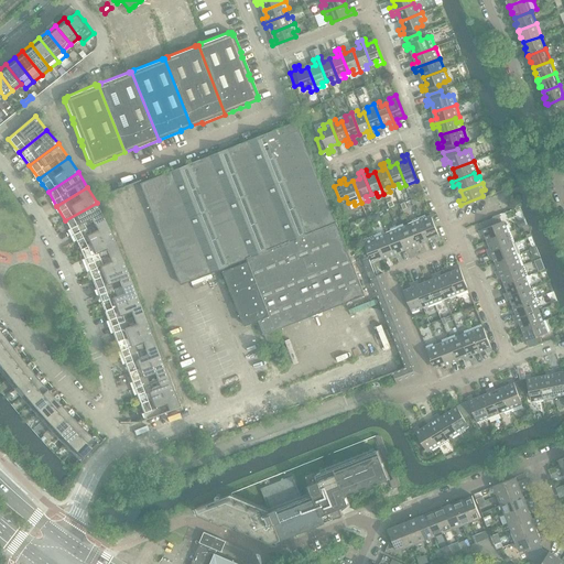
[(105,219),(97,203),(65,220),(73,235),(105,219)]
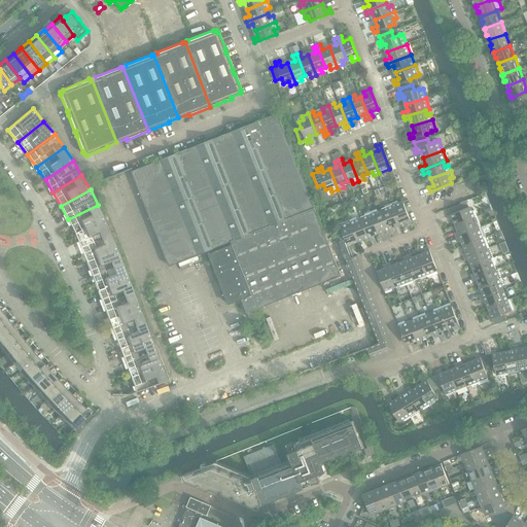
[(412,224),(402,203),(398,205),(397,201),(391,204),(399,223),(406,220),(408,225),(412,224)]
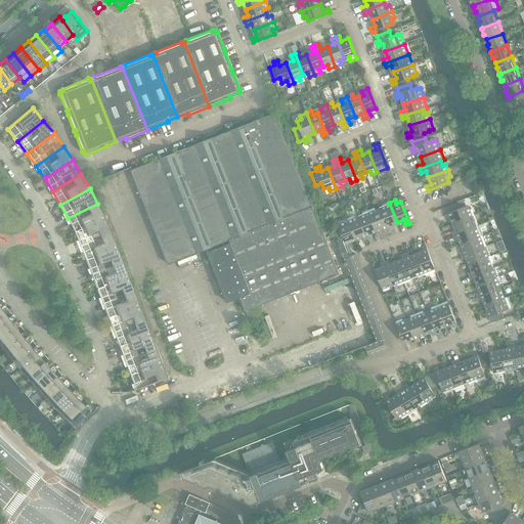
[(474,215),(472,210),(468,211),(464,200),(457,202),(457,203),(445,208),(448,213),(445,214),(446,218),(451,216),(454,223),(474,215)]
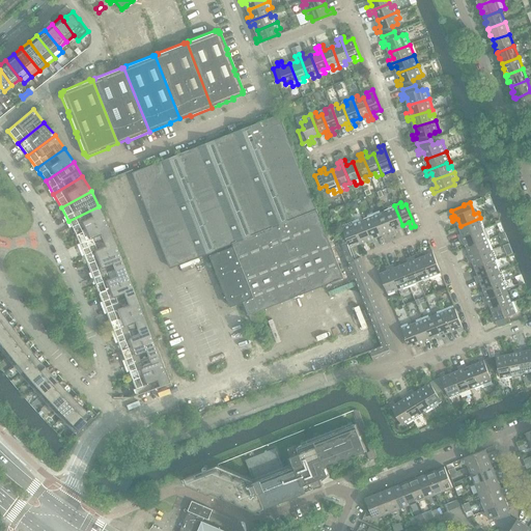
[(402,225),(394,205),(389,207),(390,212),(385,213),(393,234),(397,232),(395,228),(402,225)]
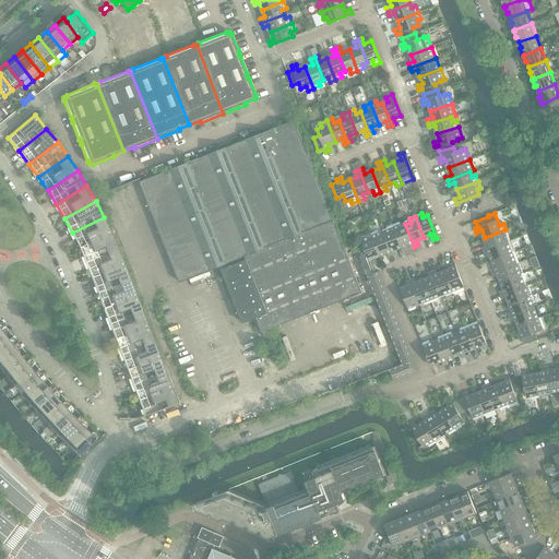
[(111,233),(104,217),(72,233),(79,248),(111,233)]
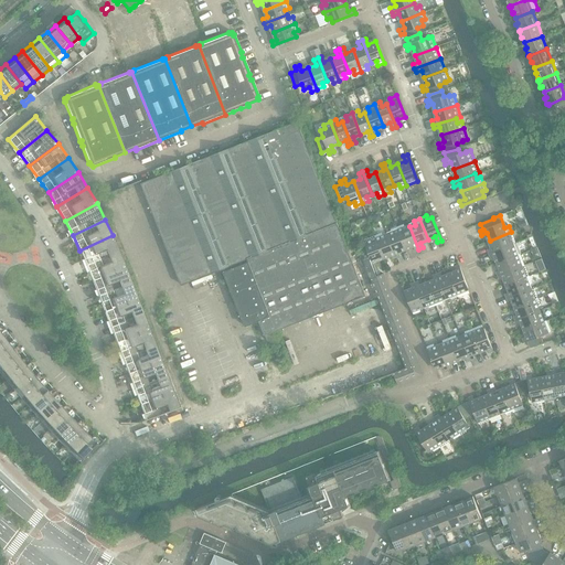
[(418,249),(409,226),(405,228),(403,225),(397,227),(405,248),(413,245),(415,251),(418,249)]
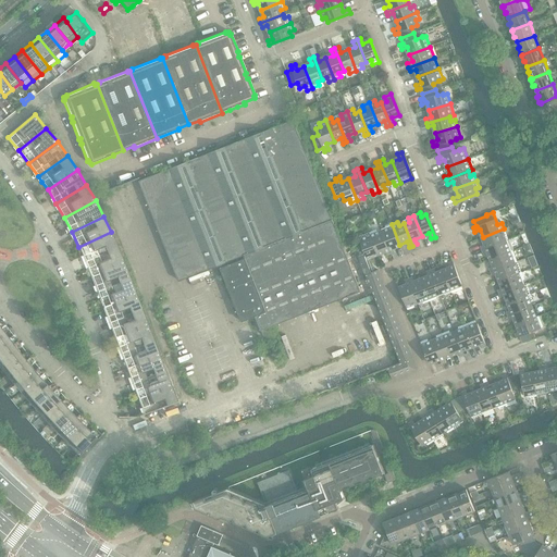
[(399,245),(392,224),(386,226),(387,231),(382,232),(392,255),(395,252),(393,247),(399,245)]
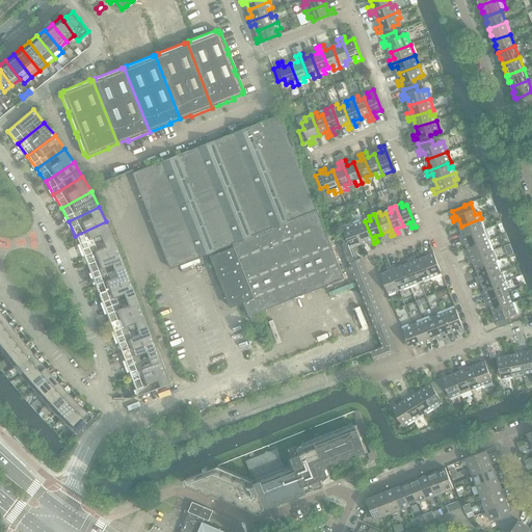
[(485,229),(483,225),(481,218),(461,227),(463,233),(458,235),(460,239),(485,229)]
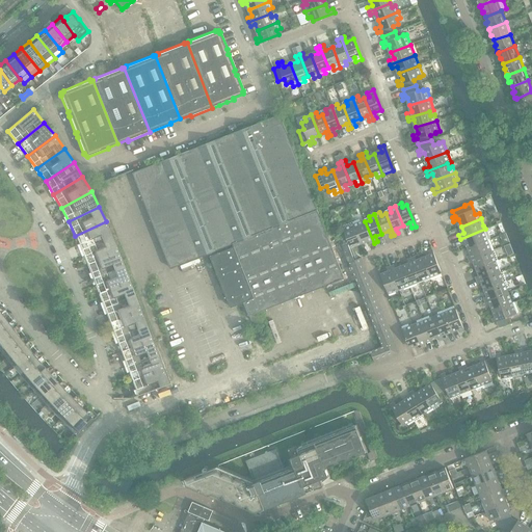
[(374,243),(365,221),(361,223),(360,219),(353,222),(361,242),(368,239),(369,244),(374,243)]
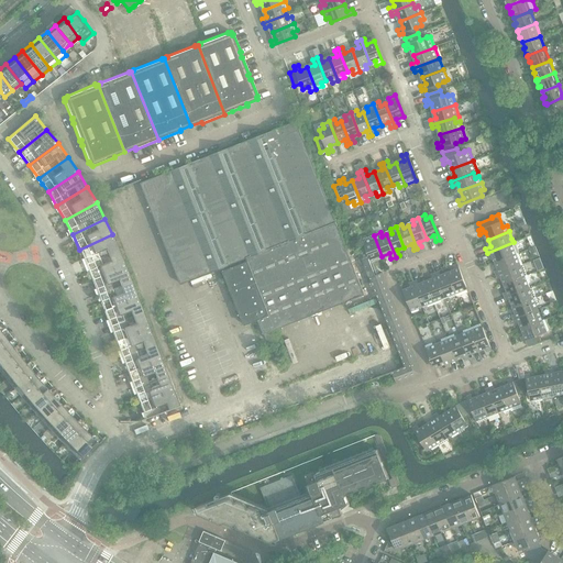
[(120,251),(112,234),(79,250),(86,264),(120,251)]
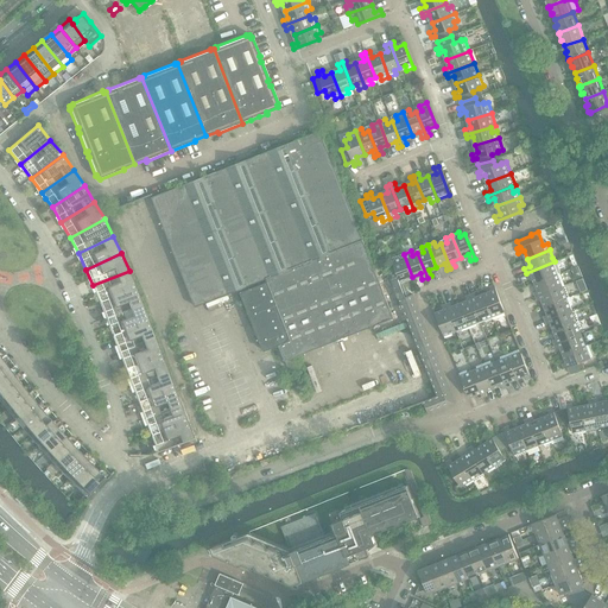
[(412,277),(404,254),(392,258),(394,263),(397,270),(400,282),(412,277)]
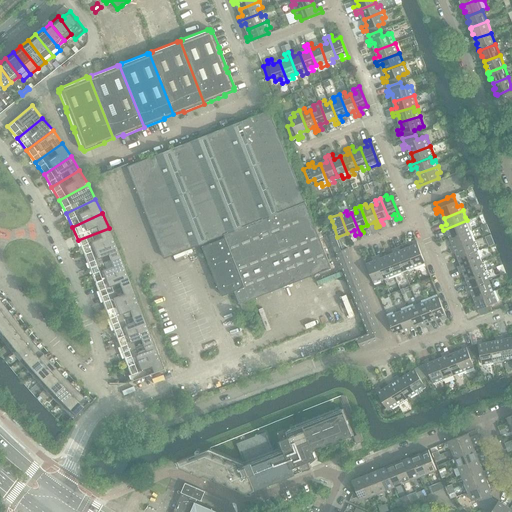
[(471,230),(467,221),(467,220),(443,230),(444,233),(449,232),(451,238),(471,230)]
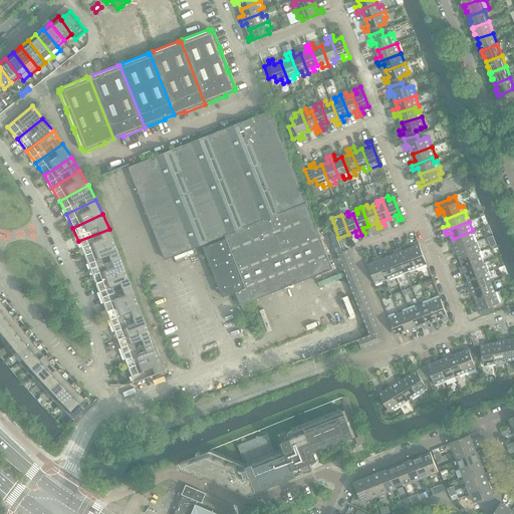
[(343,251),(338,238),(335,228),(328,231),(337,253),(343,251)]
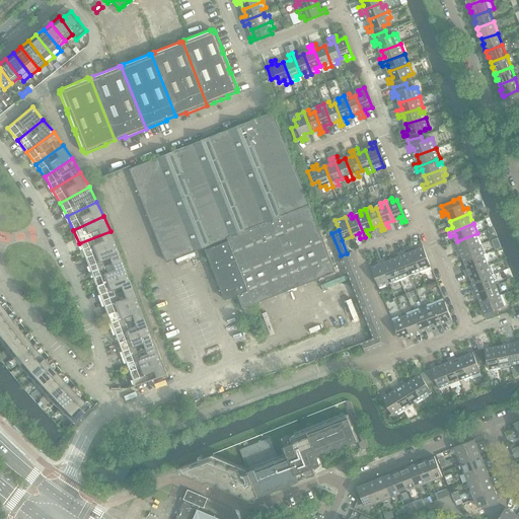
[(117,245),(110,231),(79,243),(85,257),(117,245)]
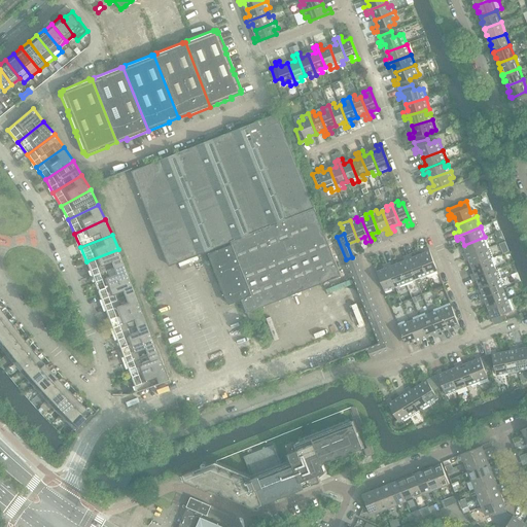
[(485,249),(484,245),(487,243),(485,237),(464,245),(467,251),(462,253),(464,257),(485,249)]
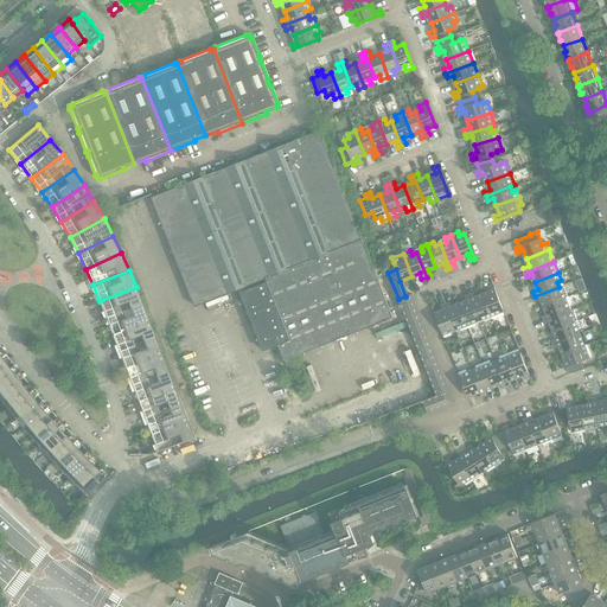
[(503,310),(493,285),(489,287),(491,293),(483,295),(492,319),(499,315),(498,312),(503,310)]
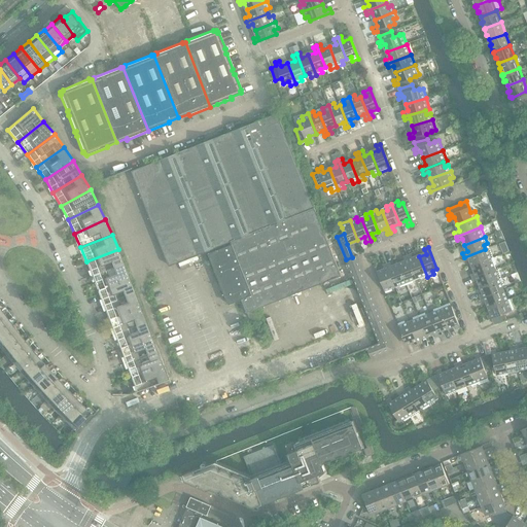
[(124,264),(118,249),(86,261),(92,276),(124,264)]
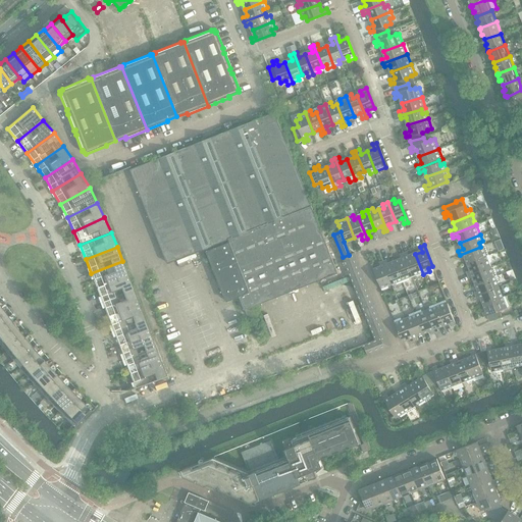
[(488,256),(486,250),(482,251),(480,247),(460,255),(461,258),(466,257),(468,263),(488,256)]
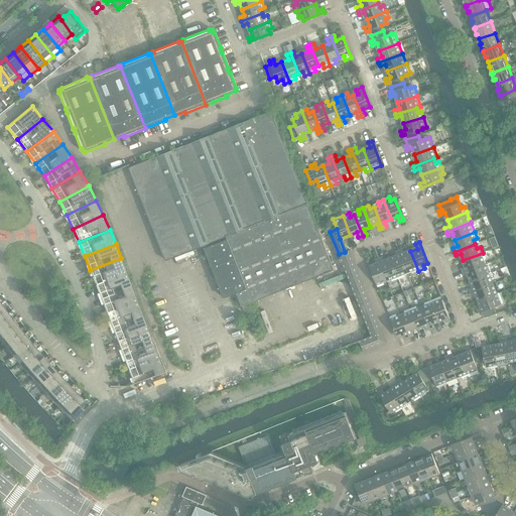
[(418,271),(410,251),(404,254),(402,249),(398,250),(406,271),(411,269),(412,273),(418,271)]
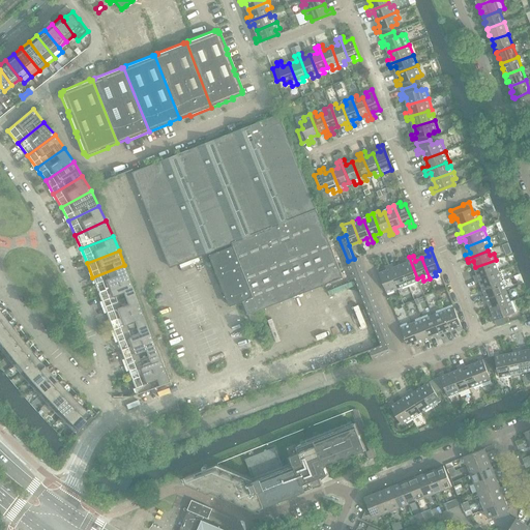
[(361,263),(359,257),(354,259),(348,261),(350,267),(361,263)]
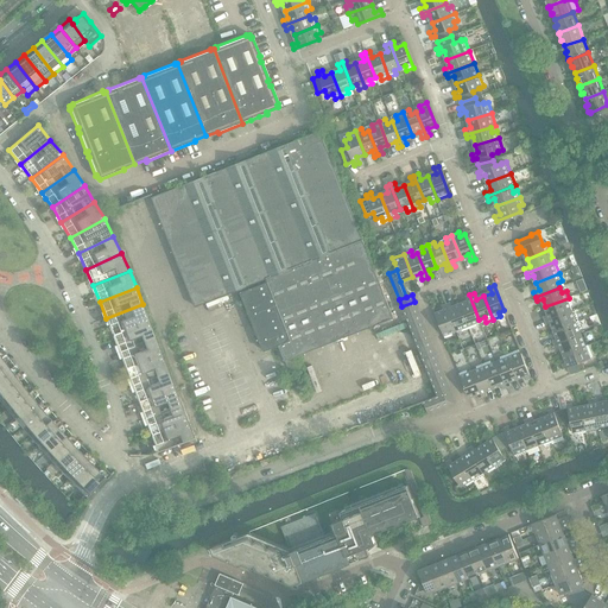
[(479,320),(469,295),(466,297),(468,303),(460,305),(463,314),(469,329),(476,325),(475,321),(479,320)]
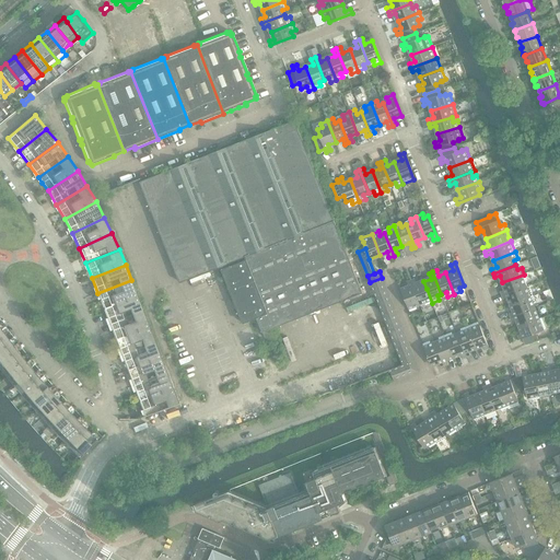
[(524,287),(523,282),(526,280),(524,275),(502,282),(505,289),(500,291),(502,295),(517,289),(524,287)]
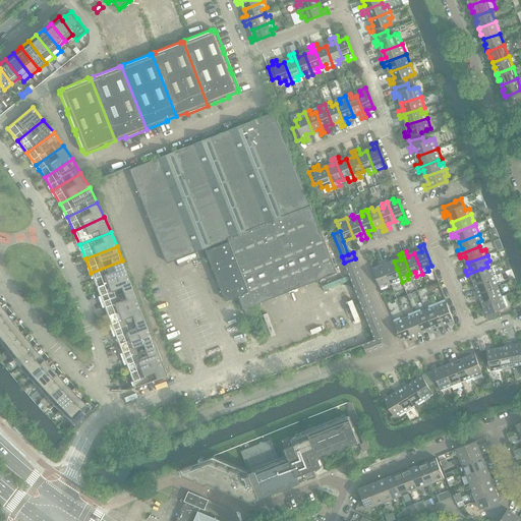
[(357,264),(355,258),(344,263),(346,269),(357,264)]
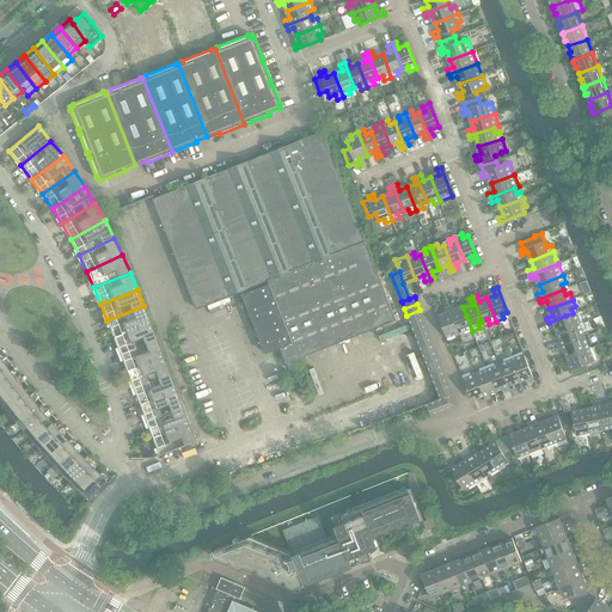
[(472,331),(466,316),(463,307),(456,311),(453,305),(448,306),(452,317),(458,331),(464,329),(465,334),(472,331)]
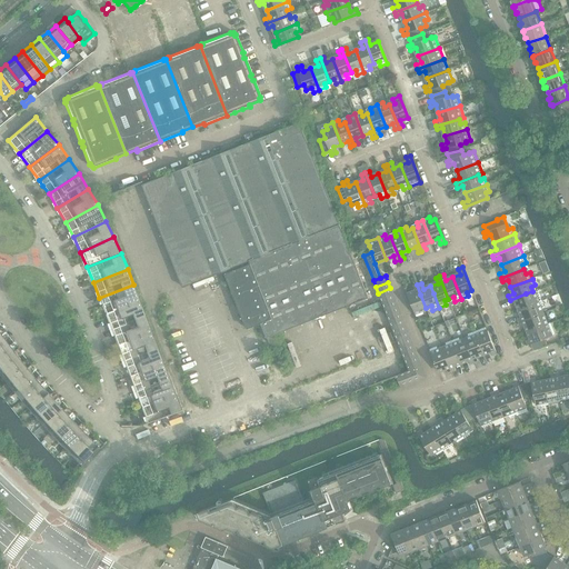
[(139,300),(133,285),(99,298),(106,313),(139,300)]
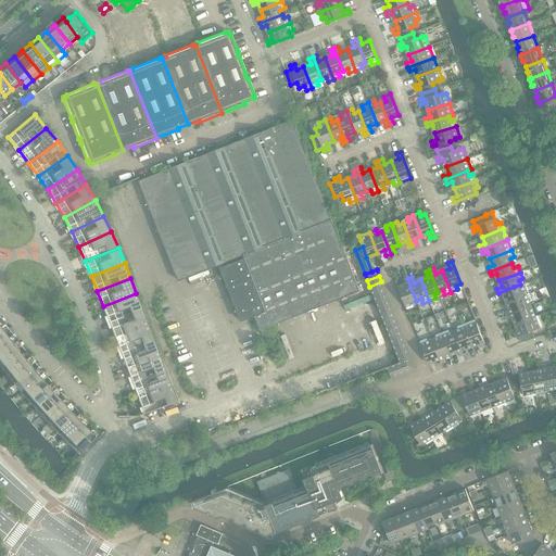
[(416,301),(411,288),(407,278),(404,280),(406,286),(399,288),(407,310),(414,306),(413,302),(416,301)]
